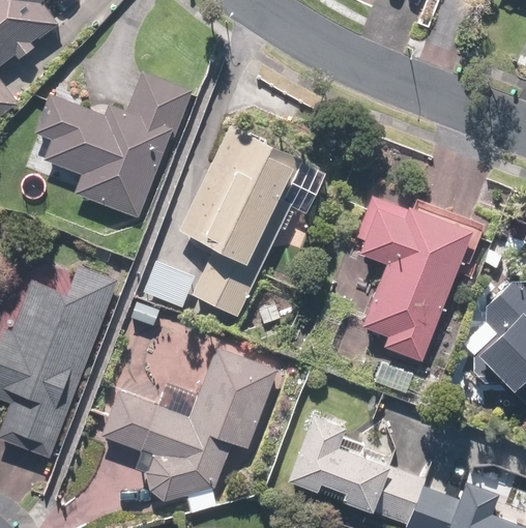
[(0,116),(18,105),(0,79),(0,64),(16,54),(19,58),(36,46),(34,42),(60,25),(44,1),(45,0),(0,0),(0,116)]
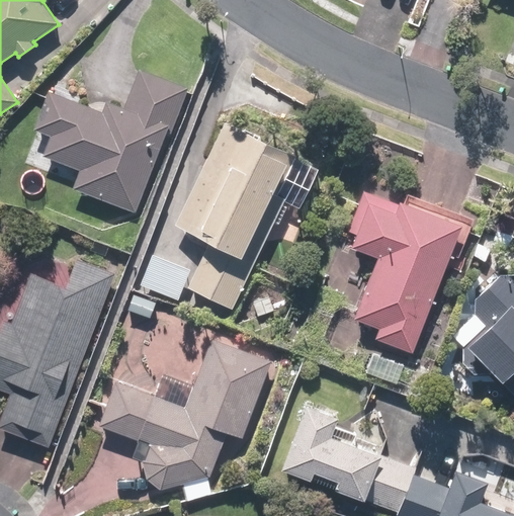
[(87,170),(79,192),(135,212),(157,150),(165,153),(188,87),(141,71),(129,106),(105,98),(102,108),(48,90),(34,127),(52,134),(45,156),(87,170)]
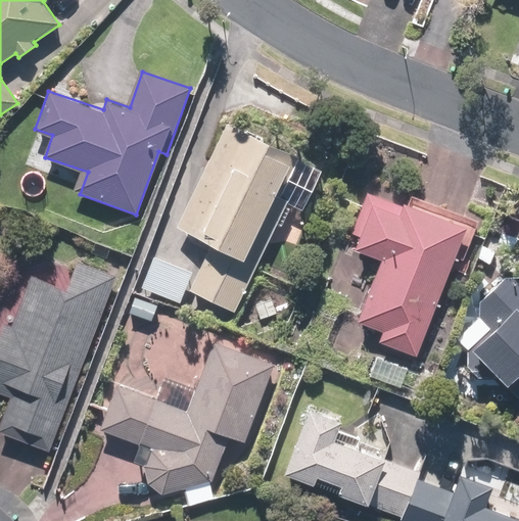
[(275,140),(232,121),(184,227),(210,240),(189,287),(238,310),(257,267),(251,264),(281,198),(304,209),(322,171),(271,148),(275,140)]
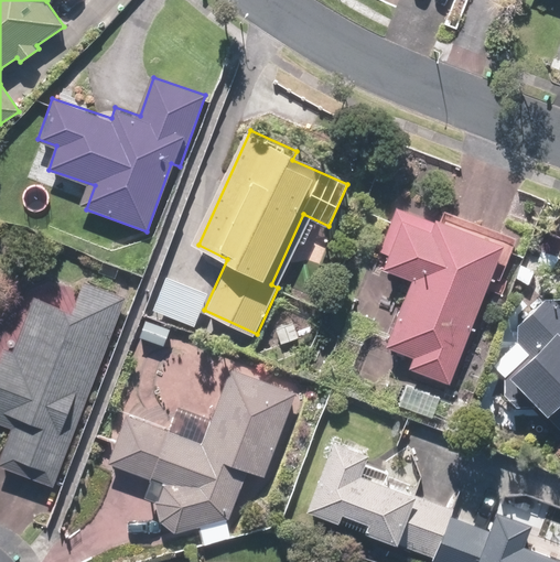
[(453,381),(508,240),(398,197),(377,251),(388,256),(383,269),(412,281),(387,345),(413,355),(409,364),(453,381)]
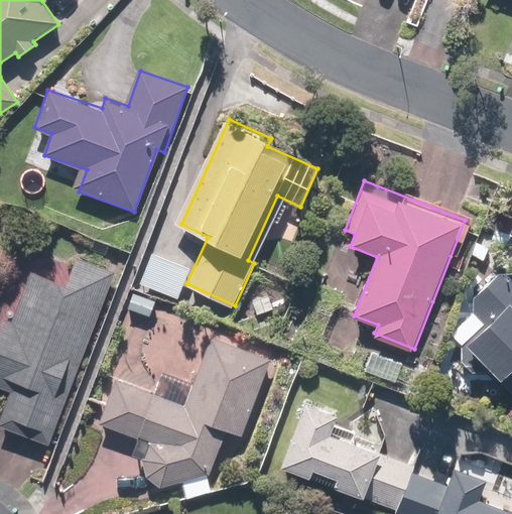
[(51,443),(113,271),(76,256),(65,285),(32,272),(13,319),(0,325),(0,387),(9,391),(0,416),(0,425),(51,443)]
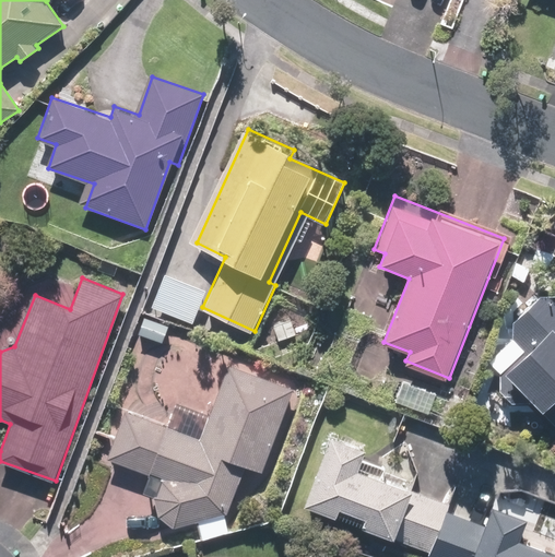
[(155,277),(142,315),(144,315),(170,324),(190,331),(203,294),(155,277)]
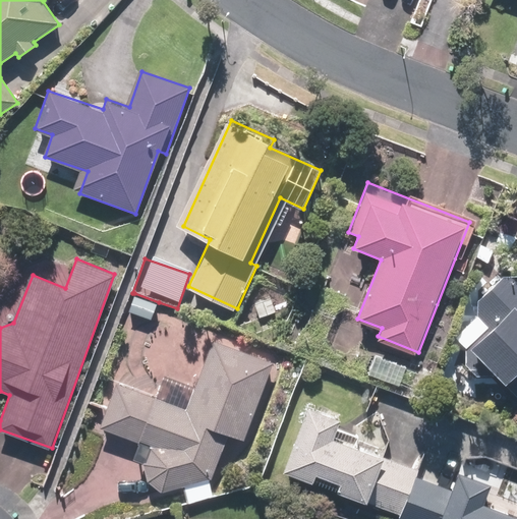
[(516,277),(505,271),(477,301),(477,315),(456,338),(516,396),(516,277)]
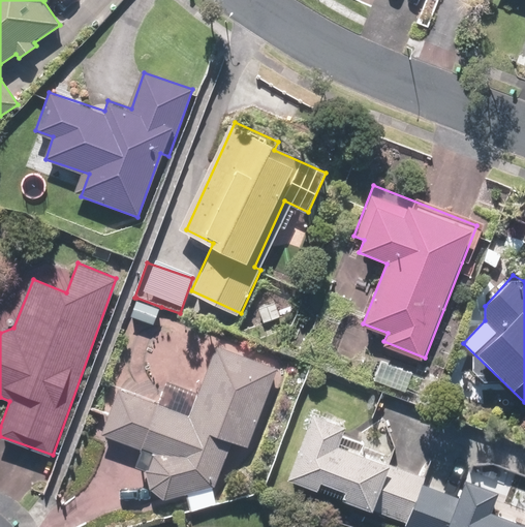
[(161,307),(136,298),(129,318),(153,328),(161,307)]
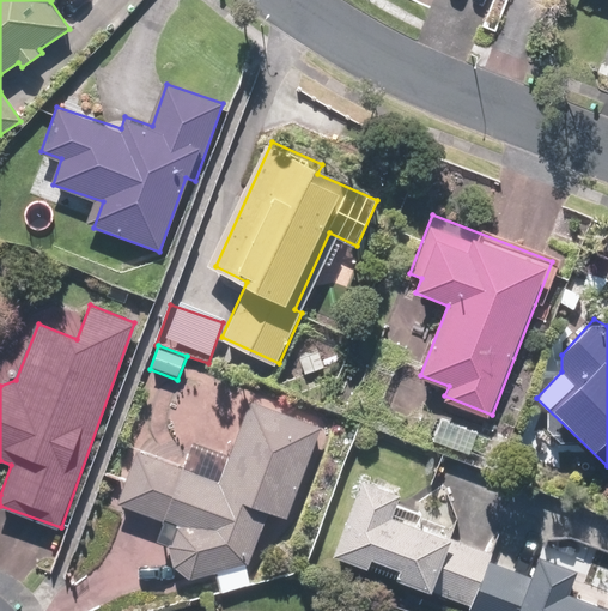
[(184,388),(151,375),(122,448),(134,452),(114,501),(176,527),(175,528),(175,530),(174,532),(174,533),(172,534),(172,537),(172,538),(172,539),(172,542),(171,543),(172,545),(172,546),(172,548),(172,550),(172,551),(172,554),(174,555),(174,556),(175,557),(175,560),(176,561),(176,562),(177,563),(178,566),(178,567),(180,568),(181,569),(182,570),(183,572),(184,573),(186,574),(187,575),(188,576),(189,576),(190,578),(212,574),(216,593),(248,587),(245,564),(267,510),(287,518),(322,427),(189,375),(184,388)]
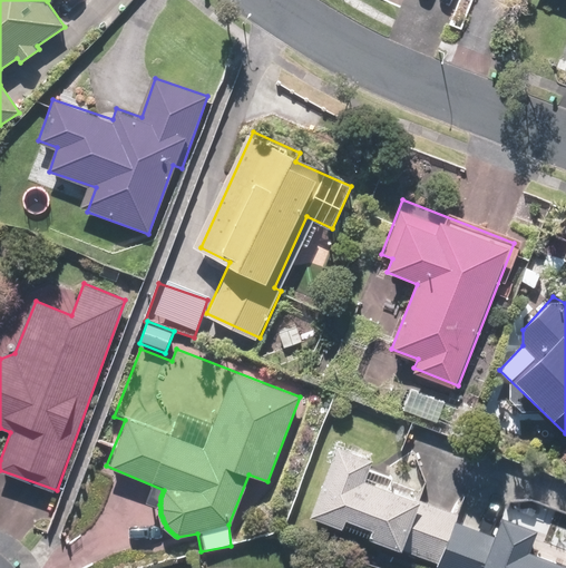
[(378,457),(338,441),(310,509),(403,546),(401,549),(437,564),(436,567),(565,567),(565,560),(535,548),(543,527),(506,512),(498,532),(423,503),(426,496),(371,475),(378,457)]
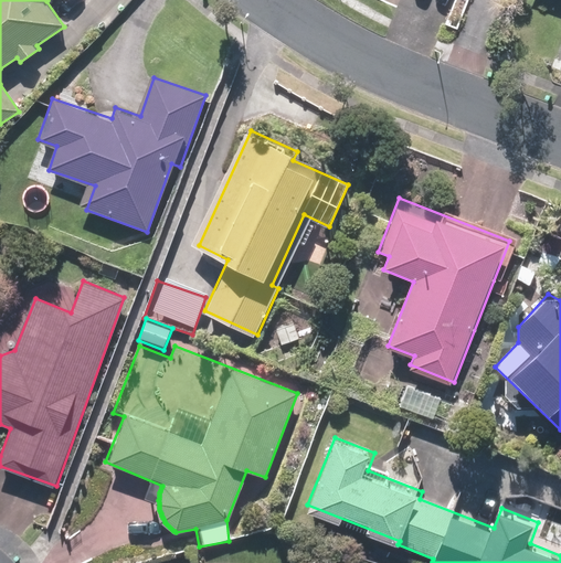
All buildings are outlined.
